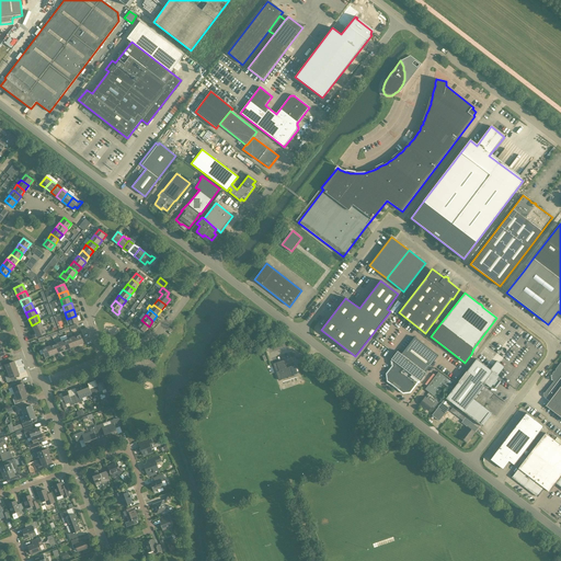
[(76,316),(67,319),(70,325),(79,322),(76,316)]
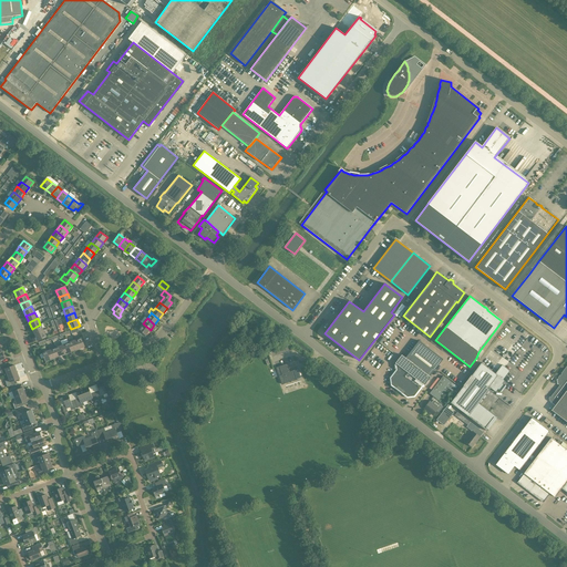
[(146,336),(151,330),(143,323),(141,327),(137,325),(133,330),(141,336),(143,333),(146,336)]
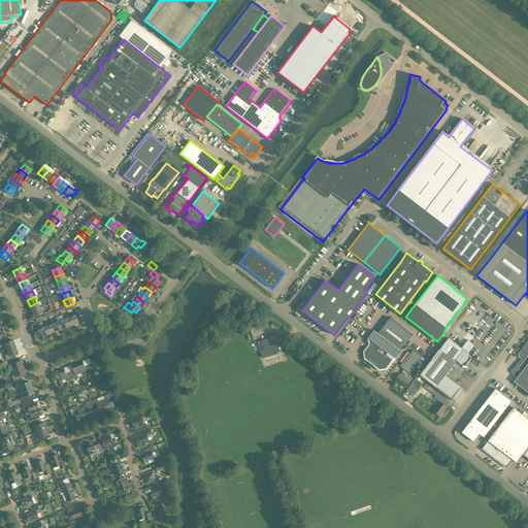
[(32,311),(40,307),(37,302),(30,306),(32,311)]
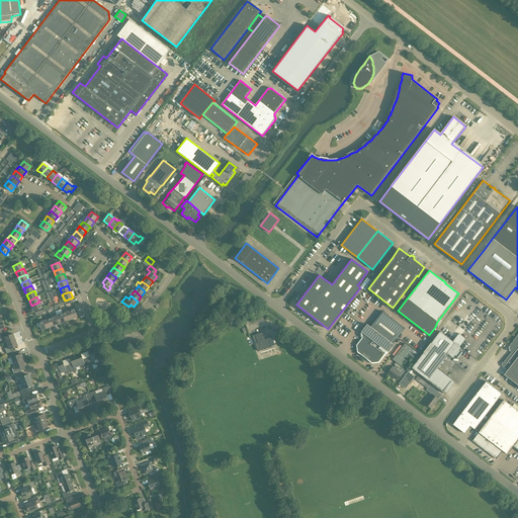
[(39,301),(31,306),(34,312),(42,308),(39,301)]
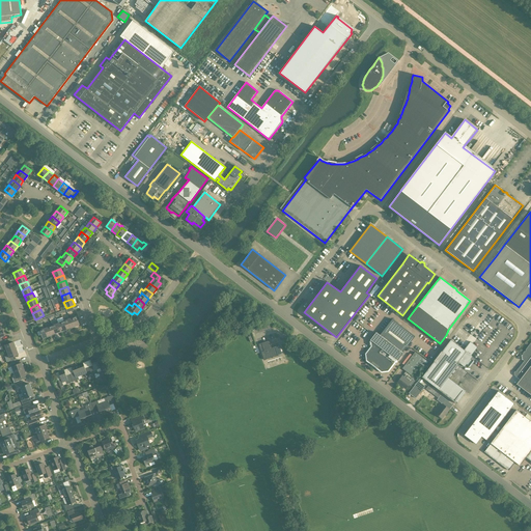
[(63,320),(67,329),(79,325),(76,316),(63,320)]
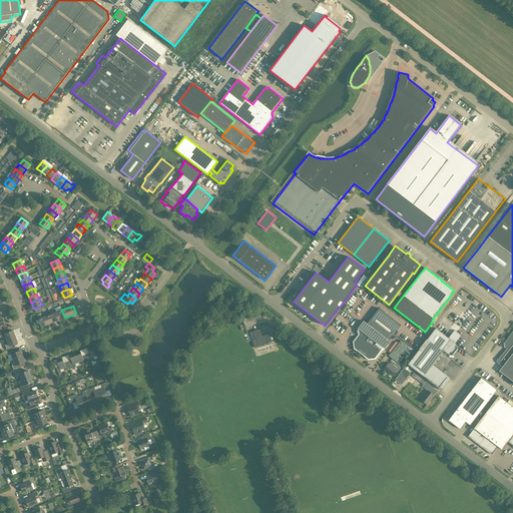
[(383,348),(384,349),(390,342),(389,341),(401,325),(379,309),(367,324),(363,321),(358,329),(359,330),(360,334),(353,342),(354,349),(369,360),(375,359),(383,348)]
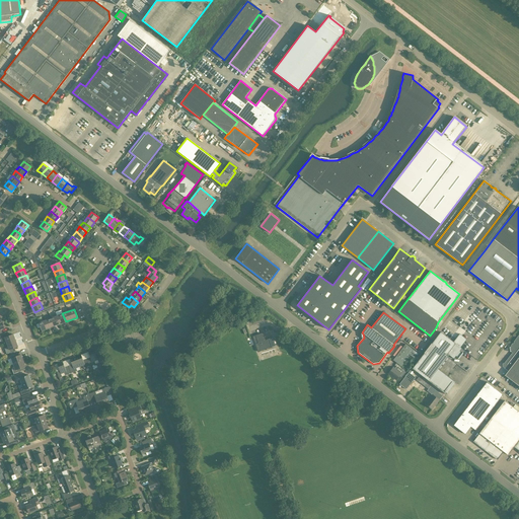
[(66,321),(62,313),(57,316),(60,324),(66,321)]
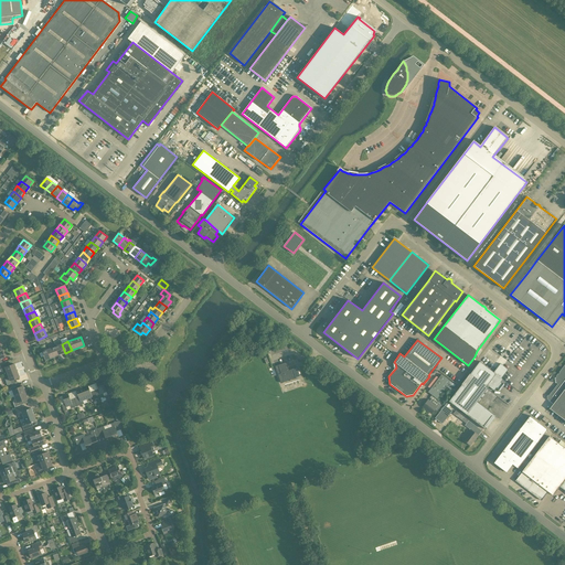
[(55,347),(59,355),(65,353),(62,344),(55,347)]
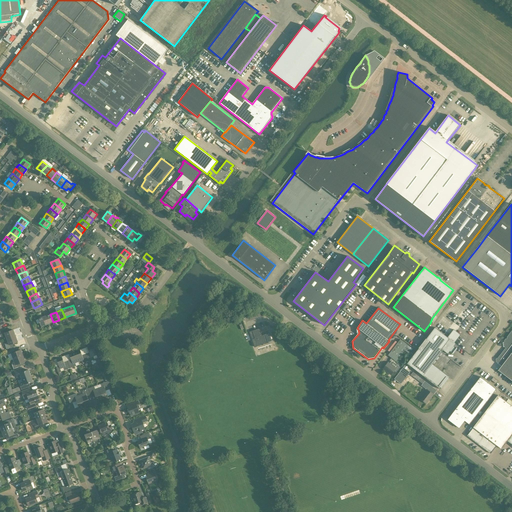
[(53,322),(50,314),(44,316),(47,324),(53,322)]
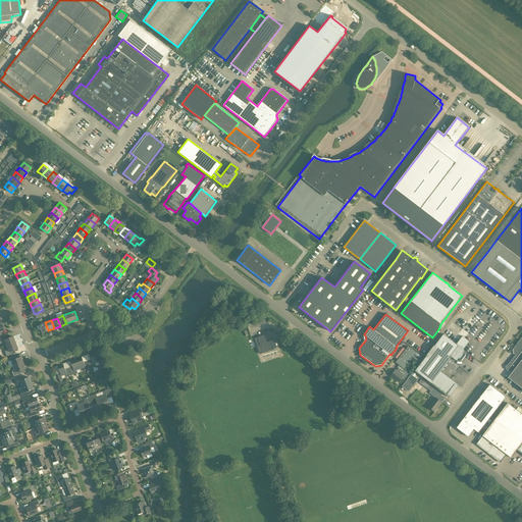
[(48,330),(45,322),(39,324),(42,332),(48,330)]
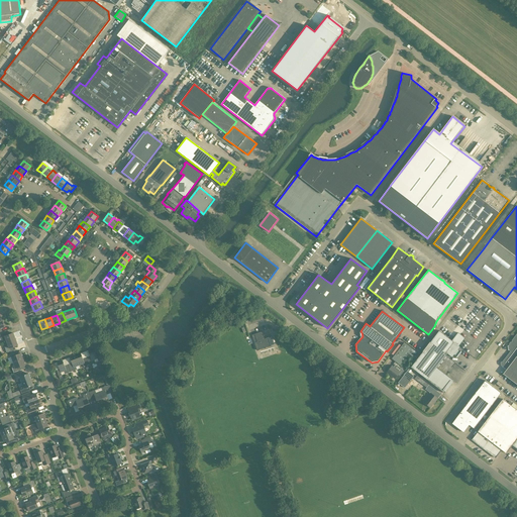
[(0,335),(2,340),(6,339),(7,342),(15,339),(13,333),(10,334),(8,331),(0,334),(0,335)]
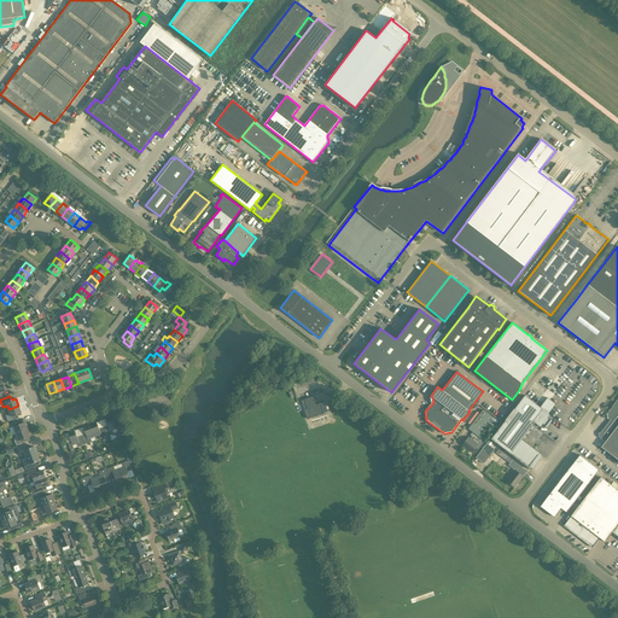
[(542,455),(522,439),(535,423),(540,427),(543,424),(544,425),(544,424),(547,424),(548,421),(548,420),(548,419),(547,418),(549,415),(548,414),(555,404),(547,397),(540,407),(524,396),(491,439),(511,454),(531,470),(542,455)]
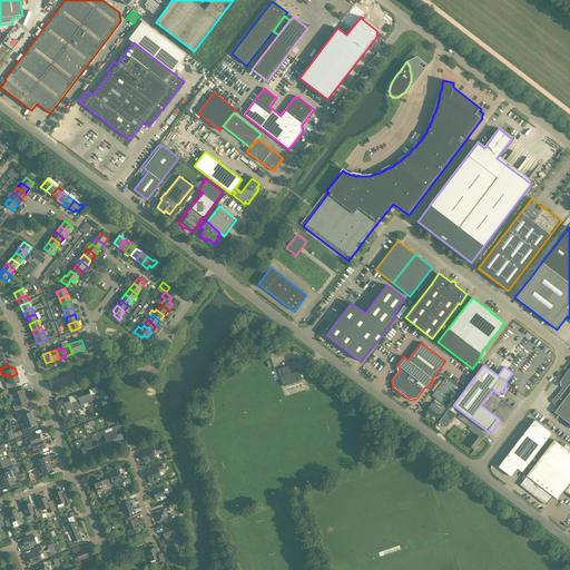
[(296,382),(302,380),(300,372),(292,374),(290,370),(288,366),(277,370),(281,377),(284,386),(286,385),(296,381),(296,382)]
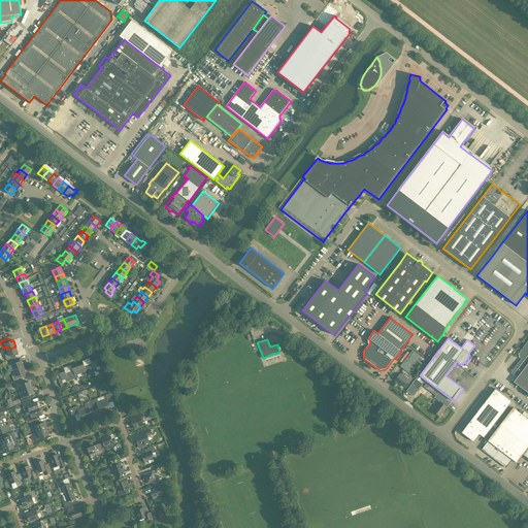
[(519,354),(519,357),(520,357),(522,359),(512,372),(518,376),(515,382),(527,392),(527,341),(524,348),(522,348),(522,350),(519,354)]
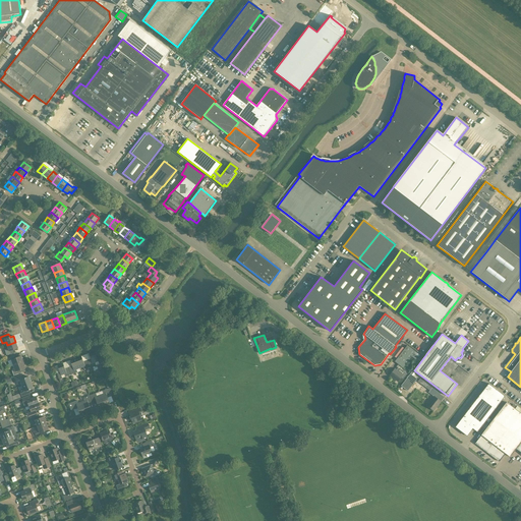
[(15,352),(14,349),(17,348),(15,342),(7,345),(8,348),(4,350),(7,355),(15,352)]
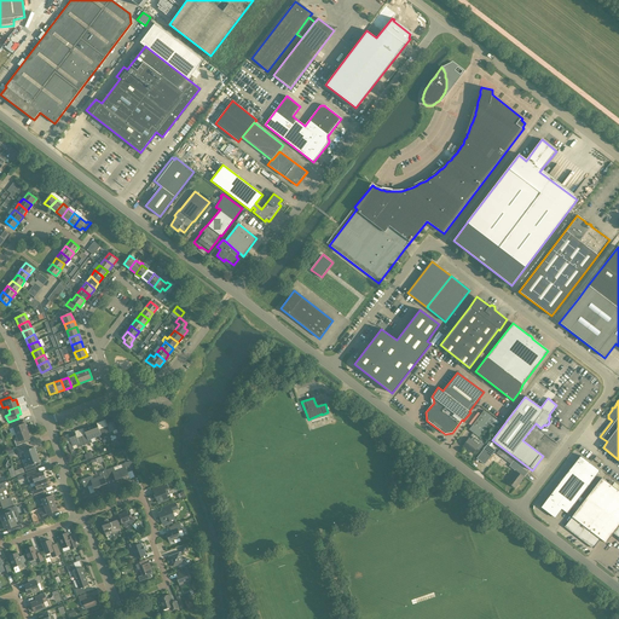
[(493,418),(484,410),(469,429),(479,438),(493,418)]
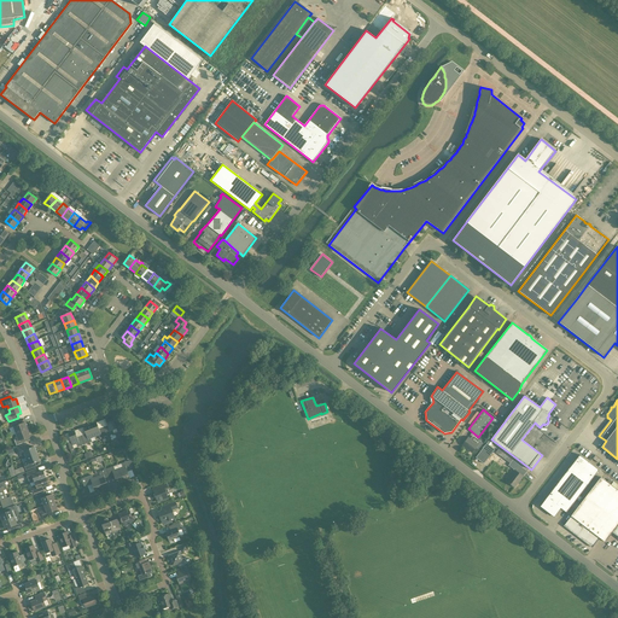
[(118,423),(115,424),(112,418),(105,420),(108,425),(103,427),(106,436),(114,433),(112,430),(116,429),(117,432),(121,431),(118,423)]
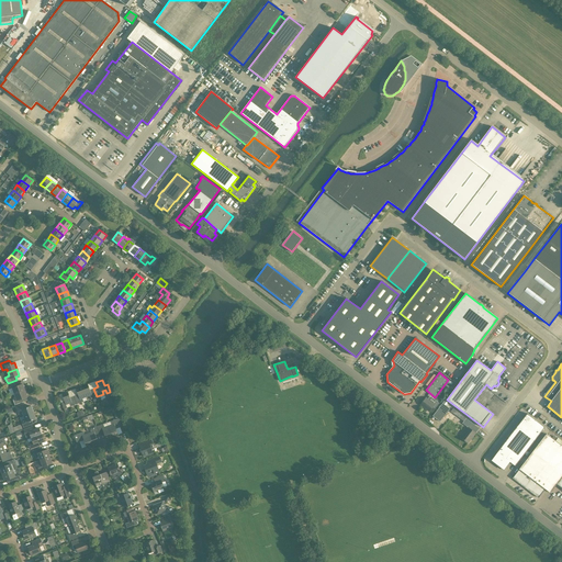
[(8,386),(9,390),(11,395),(14,394),(25,391),(22,384),(15,386),(14,384),(8,386)]
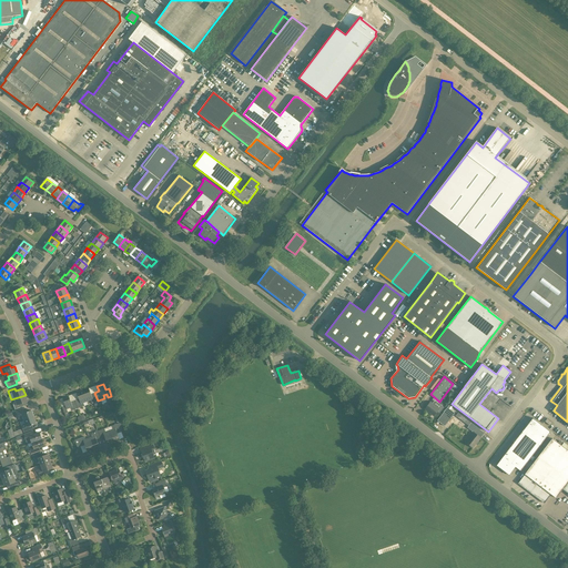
[(83,392),(87,402),(90,401),(91,404),(98,401),(94,393),(91,394),(89,389),(83,392)]
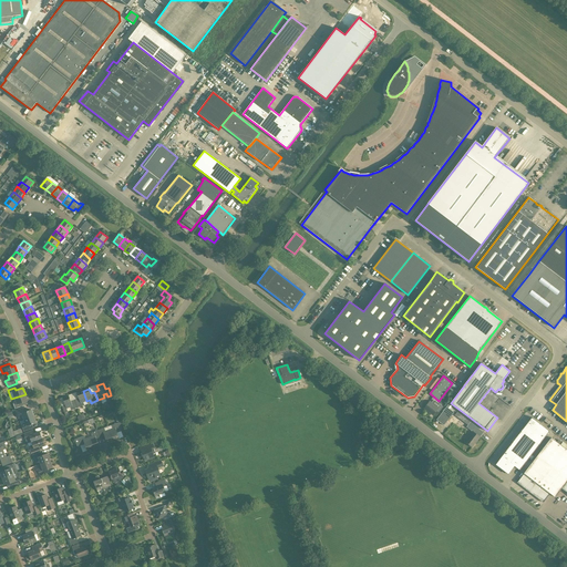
[(74,399),(78,408),(84,405),(83,402),(86,401),(83,391),(76,393),(79,398),(74,399)]
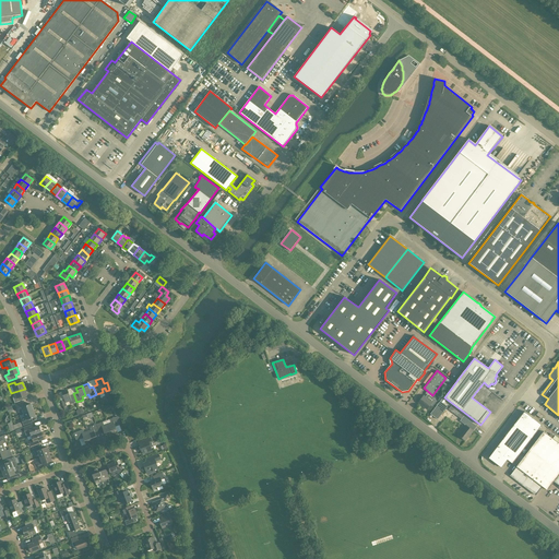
[(21,401),(20,397),(27,395),(25,389),(14,392),(16,399),(13,400),(15,403),(21,401)]
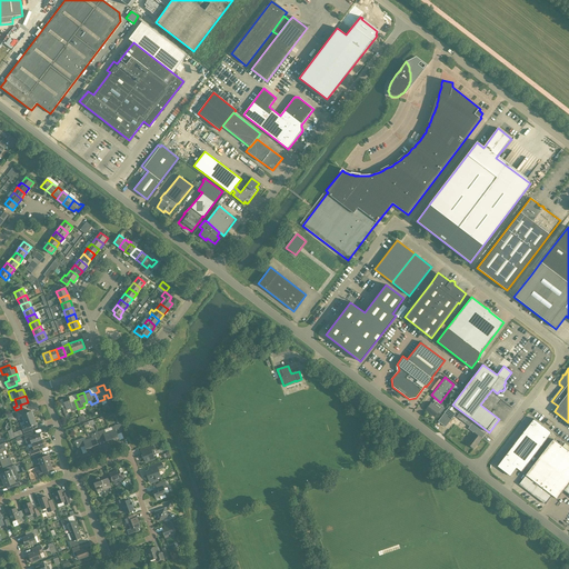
[(68,413),(67,410),(70,409),(71,411),(78,409),(75,400),(70,402),(69,398),(62,400),(65,406),(62,407),(65,415),(68,413)]
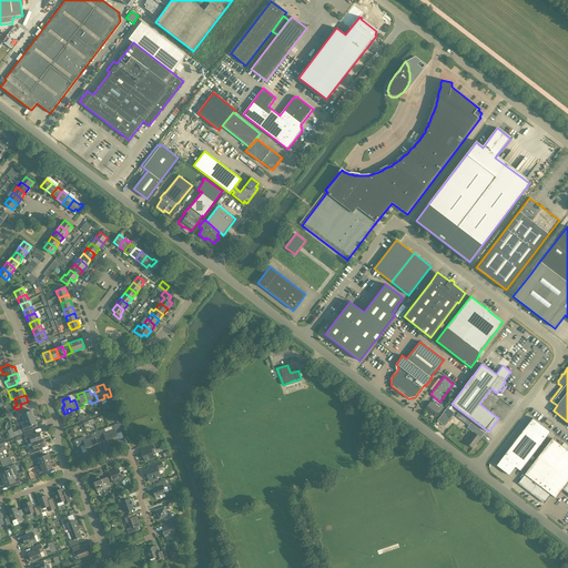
[(434,416),(436,412),(439,414),(444,407),(435,401),(434,402),(432,404),(429,403),(425,409),(434,416)]
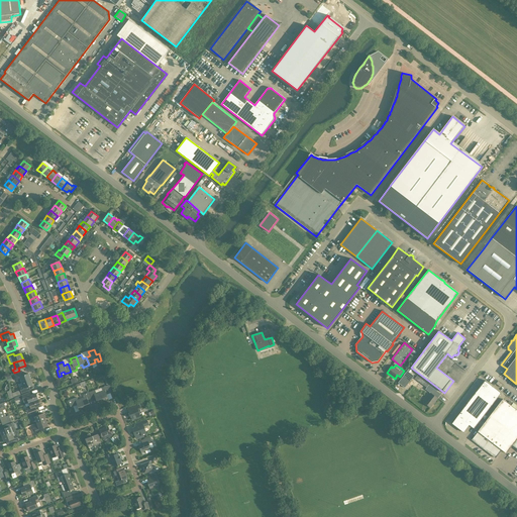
[(398,383),(404,388),(415,374),(409,369),(398,383)]
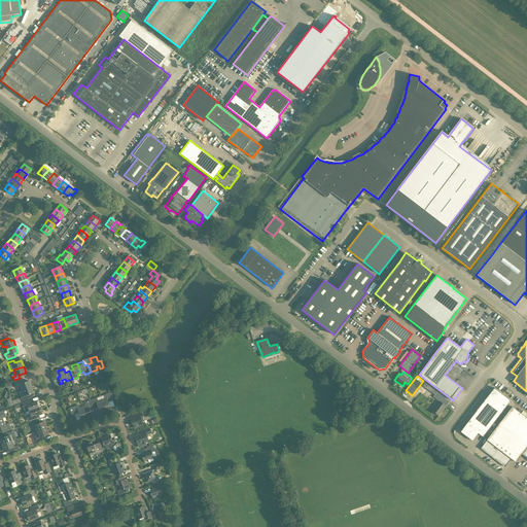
[(16,388),(21,387),(22,390),(31,387),(29,381),(23,383),(22,380),(14,382),(16,388)]
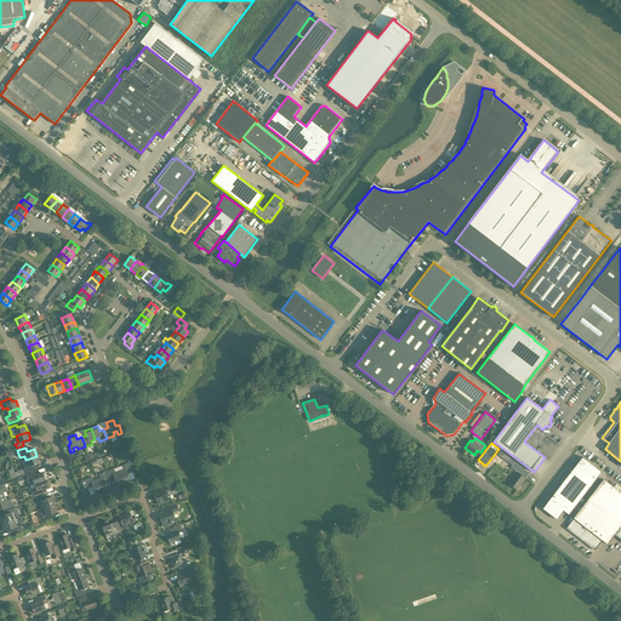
[(529,473),(514,462),(503,454),(497,461),(500,463),(503,457),(513,465),(511,468),(517,473),(508,484),(517,490),(529,473)]
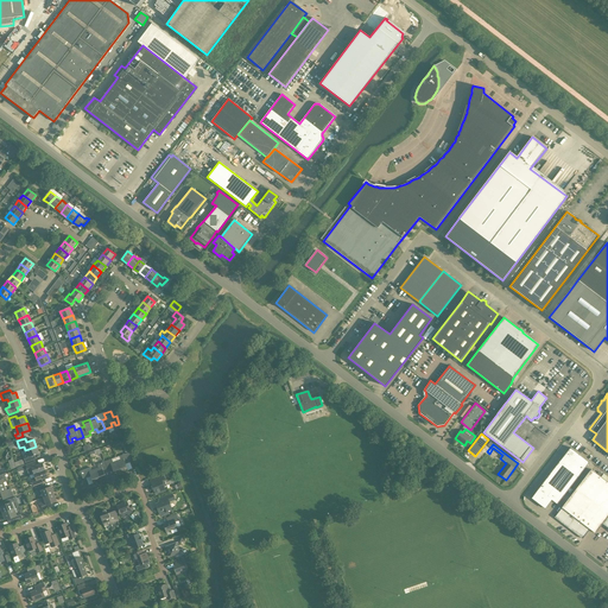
[(33,460),(32,456),(38,454),(36,447),(25,450),(27,454),(23,455),(25,462),(33,460)]
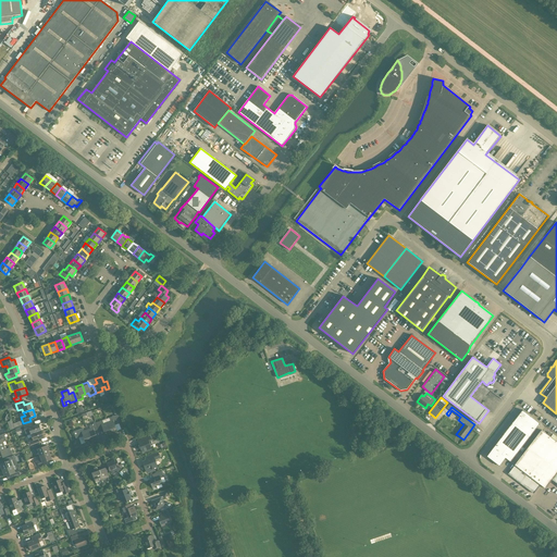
[(532,433),(540,423),(523,410),(515,421),(510,426),(487,456),(499,466),(506,458),(511,461),(517,454),(532,434),(532,433)]
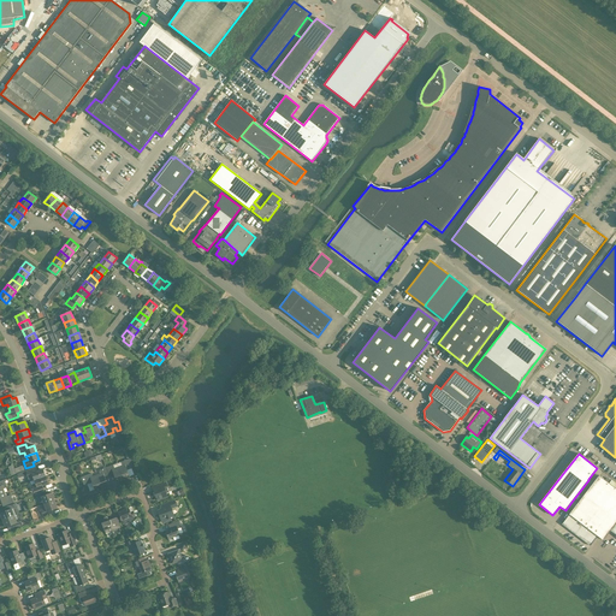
[(120,462),(122,466),(118,467),(123,478),(129,475),(128,471),(135,467),(131,458),(120,462)]
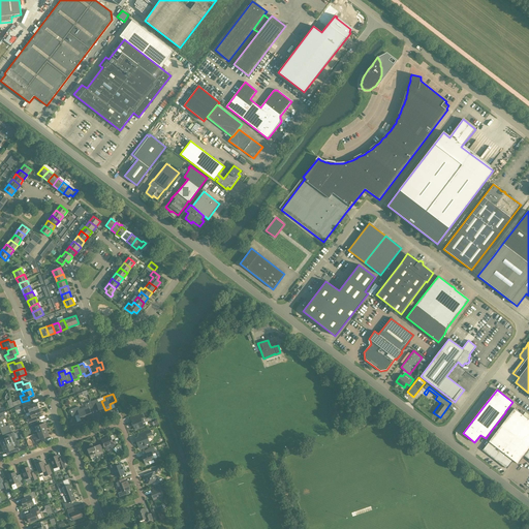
[(91,402),(94,409),(98,408),(99,412),(105,410),(101,401),(98,402),(97,399),(91,402)]
